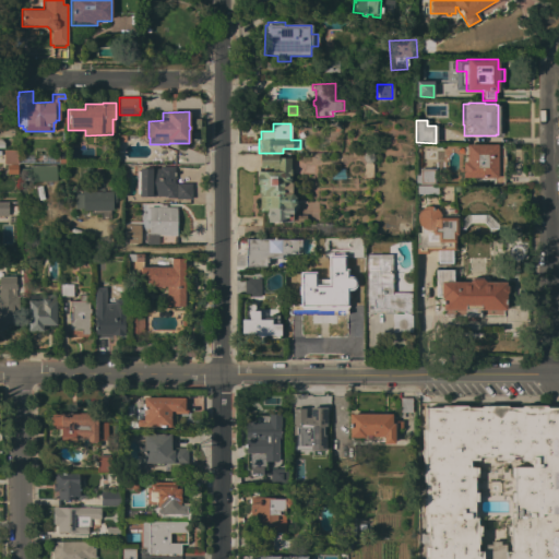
[(0,125),(13,125),(13,135),(0,135),(0,125)]
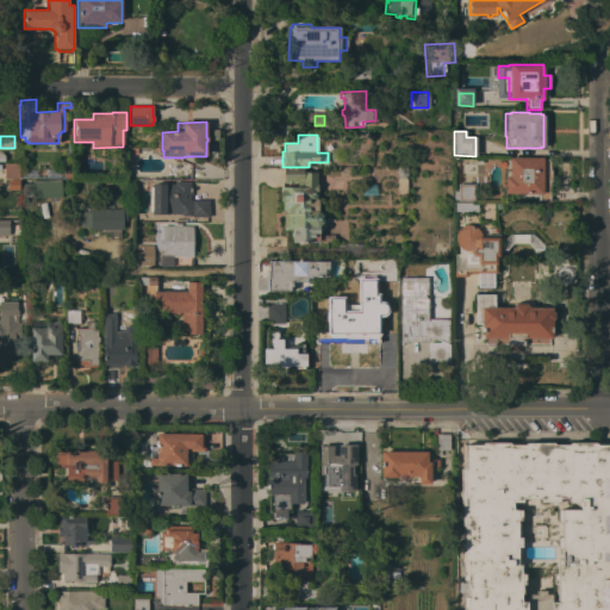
[(551,203),(536,203),(536,194),(504,194),(504,176),(506,176),(506,174),(506,172),(508,170),(508,160),(509,160),(509,157),(528,157),(539,157),(539,159),(551,159),(551,203)]
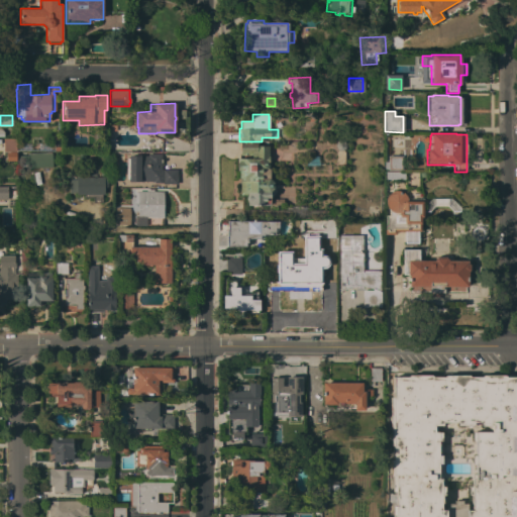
[(3,139),(15,139),(15,151),(3,151),(3,139)]
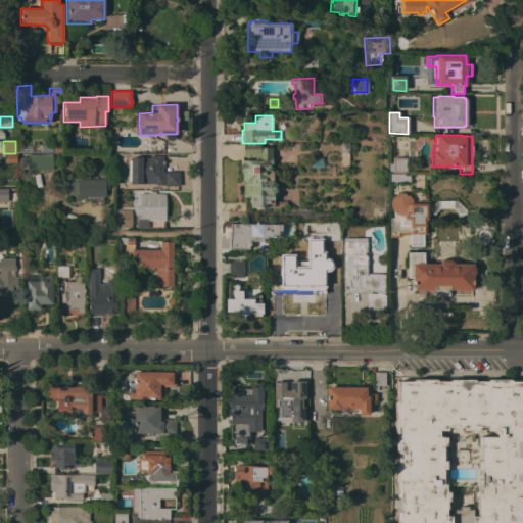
[(243,144),(260,144),(260,147),(271,147),(271,157),(272,157),(272,164),(271,164),(271,171),(274,171),(274,181),(274,184),(274,191),(274,193),(273,193),(273,201),(286,201),(286,208),(283,208),(281,208),(277,208),(275,208),(249,208),(249,202),(249,198),(249,197),(242,197),(242,180),(241,180),(241,172),(240,172),(240,163),(241,163),(241,160),(254,160),(253,157),(243,157),(243,144)]
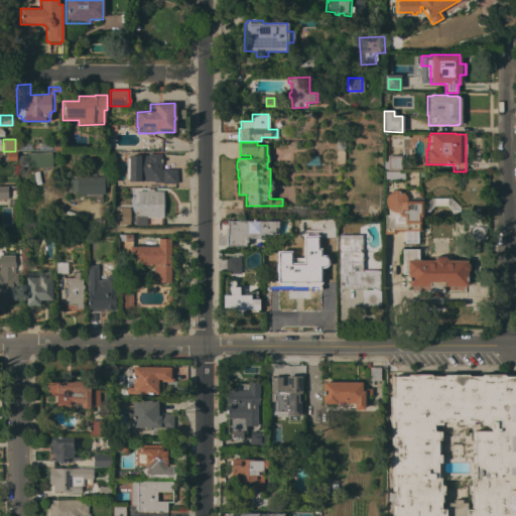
[(28,167),(28,166),(20,166),(19,155),(27,155),(27,152),(51,152),(51,154),(51,166),(28,167)]
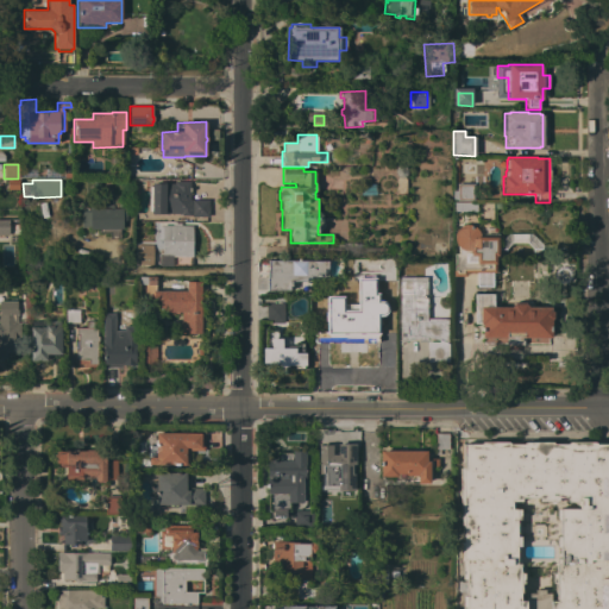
[(174,183),(174,181),(190,181),(190,200),(208,200),(208,217),(190,217),(190,215),(181,215),(181,214),(164,214),(151,214),(151,211),(149,211),(149,187),(151,187),(151,183),(174,183)]
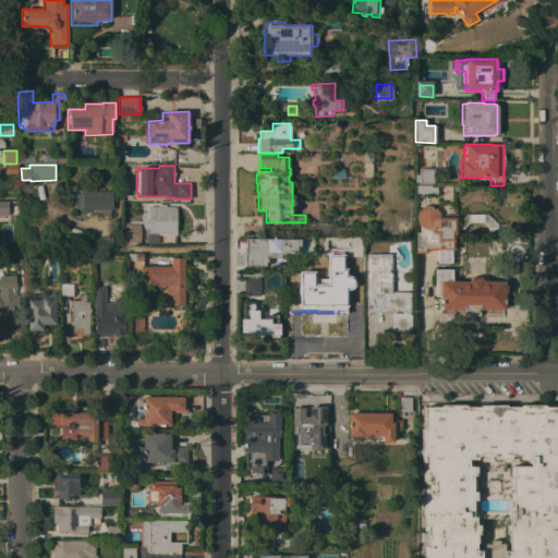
[(417,182),(414,182),(414,174),(419,174),(419,168),(434,168),(434,184),(417,184),(417,182)]
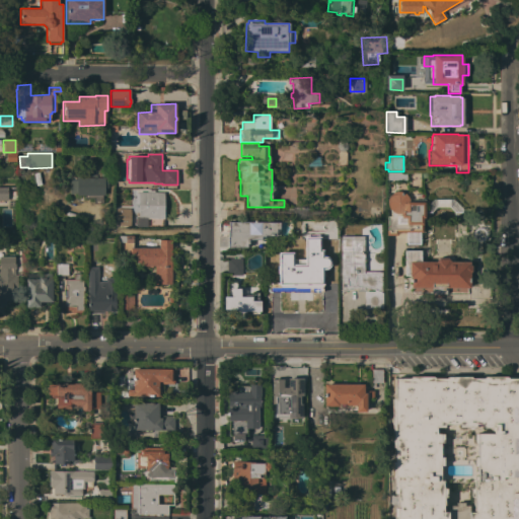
[(102,177),(102,176),(107,176),(107,188),(104,188),(104,196),(102,196),(101,203),(93,203),(93,199),(84,198),(84,196),(76,196),(76,194),(69,194),(69,179),(76,179),(76,177),(102,177)]
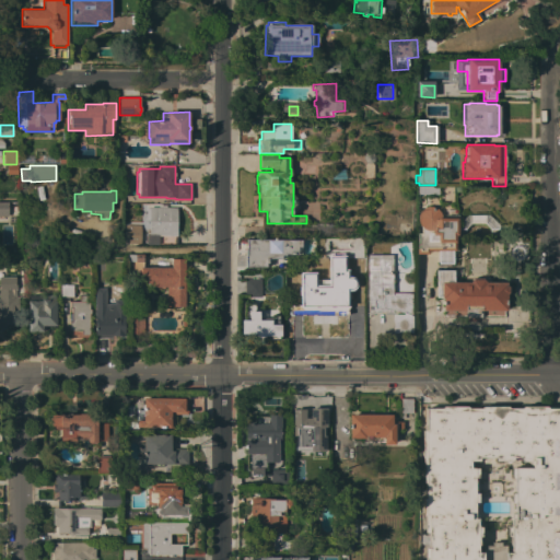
[(0,202),(9,202),(9,217),(8,222),(0,221),(0,202)]
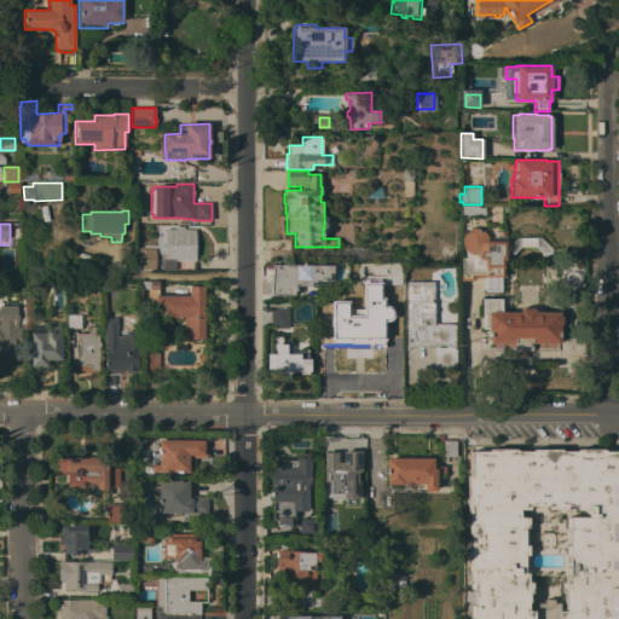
[(195,261),(174,260),(174,271),(161,270),(161,258),(165,258),(165,243),(161,243),(161,231),(165,231),(165,229),(175,229),(175,227),(184,227),(184,229),(195,230),(195,261)]
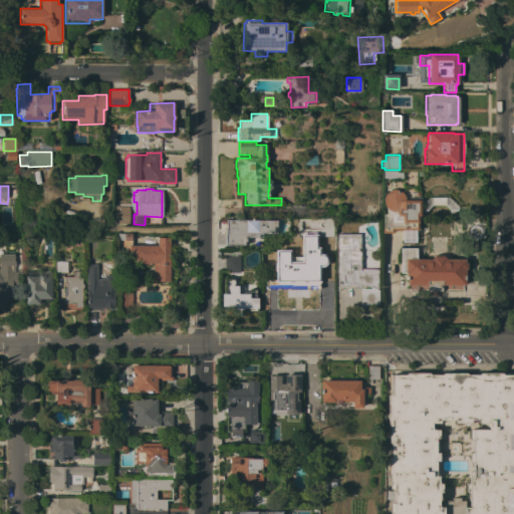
[(419,215),(418,215),(418,230),(393,231),(393,233),(382,233),(381,228),(382,228),(382,214),(387,214),(387,208),(383,204),(382,201),(383,199),(383,196),(386,194),(390,191),(395,190),(397,190),(400,191),(402,193),(404,195),(405,200),(409,200),(409,198),(419,198),(419,200),(419,215)]
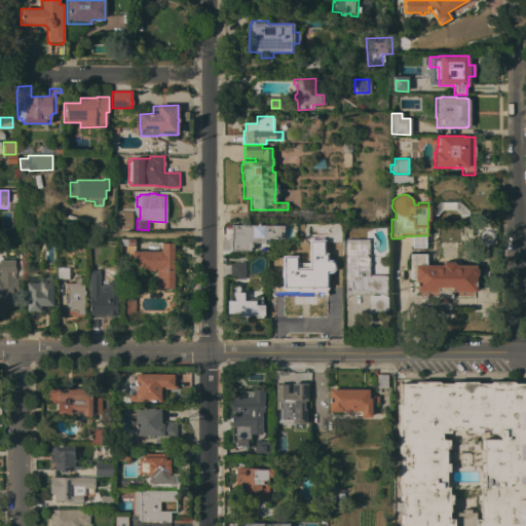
[(466,210),(460,216),(455,210),(442,210),(437,216),(431,211),(440,201),(458,201),(466,210)]
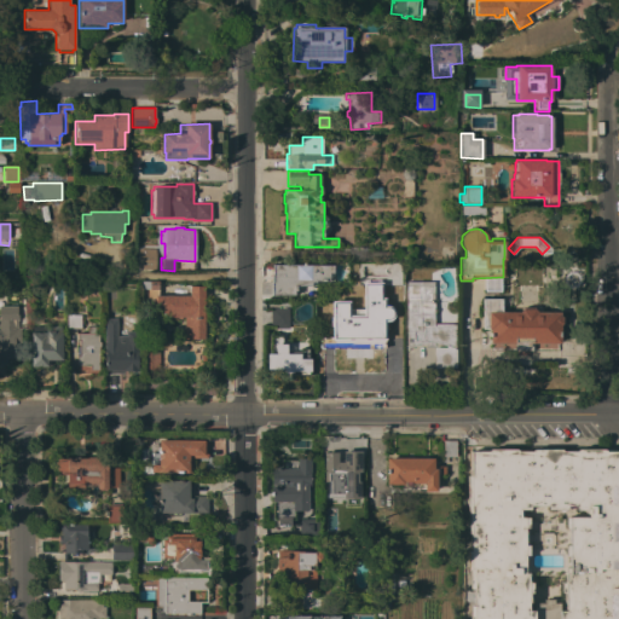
[(348,250),(348,247),(364,247),(364,250),(406,250),(406,261),(347,261),(347,259),(291,259),(291,250),(348,250)]
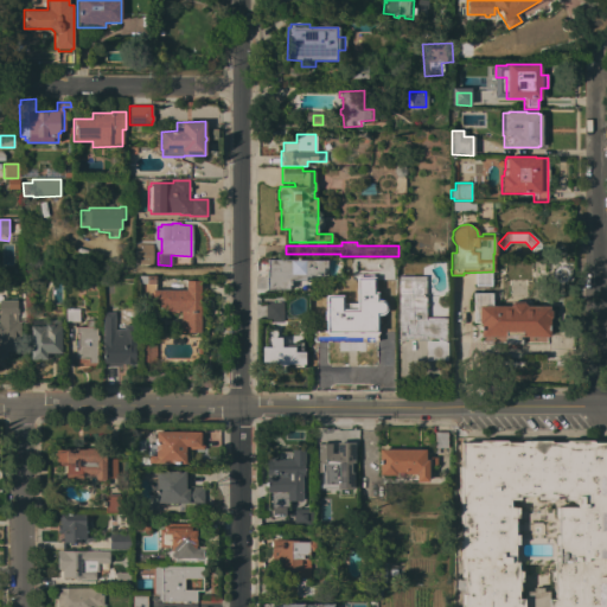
[(152,244),(152,248),(152,264),(151,264),(151,266),(136,264),(136,263),(135,263),(136,244),(152,244)]
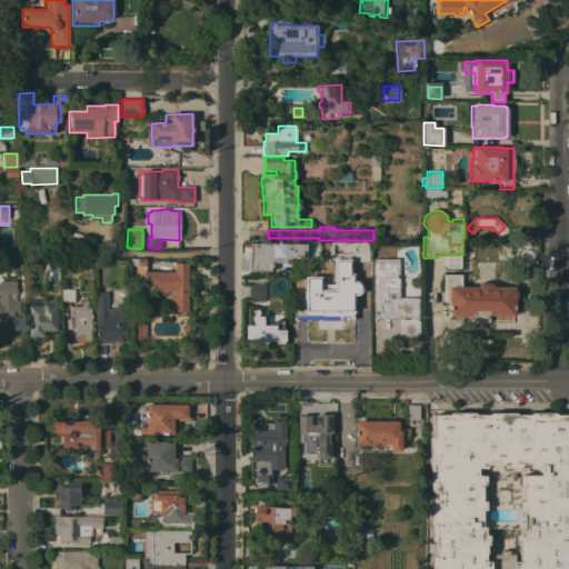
[(306,243),(306,258),(290,258),(290,260),(286,260),(286,263),(272,263),(272,268),(270,268),(270,271),(249,271),(249,257),(250,253),(250,243),(306,243)]
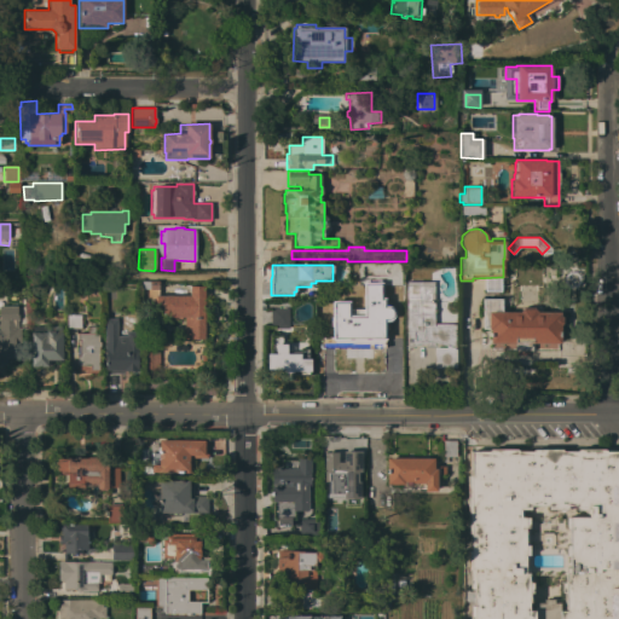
[(142,289),(142,282),(157,282),(157,296),(189,296),(189,287),(204,287),(203,339),(184,339),(184,317),(180,317),(180,319),(172,319),(172,317),(162,317),(162,307),(148,307),(148,300),(142,300),(138,300),(138,289),(142,289)]
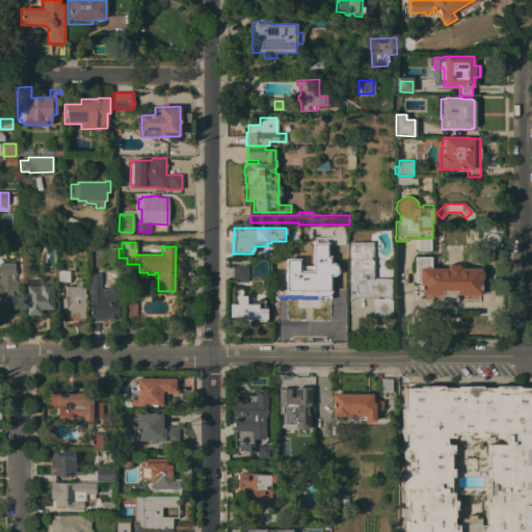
[(373,242),(373,278),(391,278),(391,299),(391,316),(373,316),(373,298),(382,298),(382,297),(379,296),(375,295),(371,295),(366,295),(361,296),(355,297),(351,299),(351,300),(349,301),(349,300),(349,242),(373,242)]
